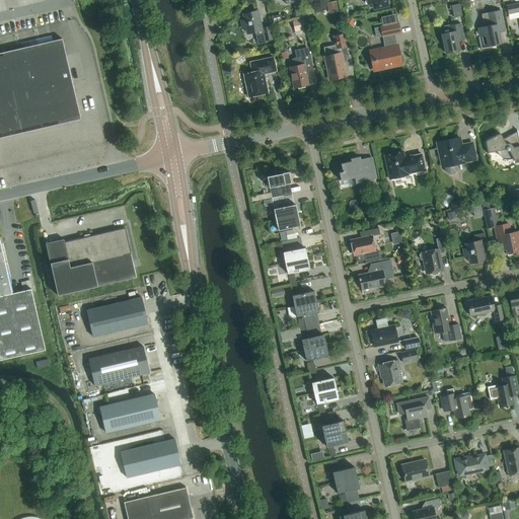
[(338,0),(328,1),(330,12),(340,11),(338,0)]
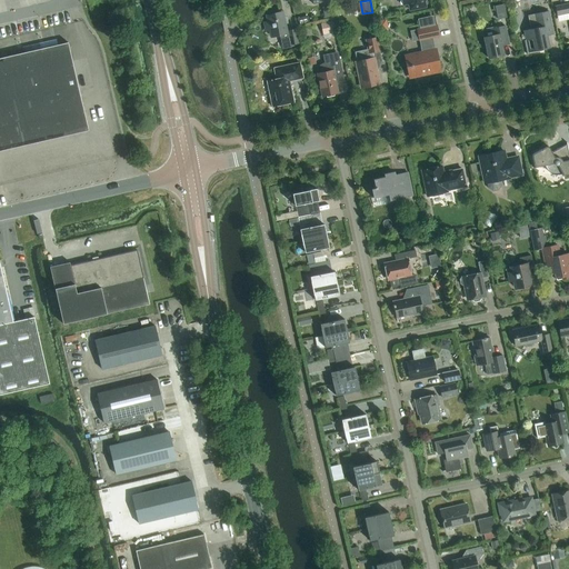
[(401,0),(403,5),(409,3),(410,10),(425,8),(423,0),(425,0),(401,0)]
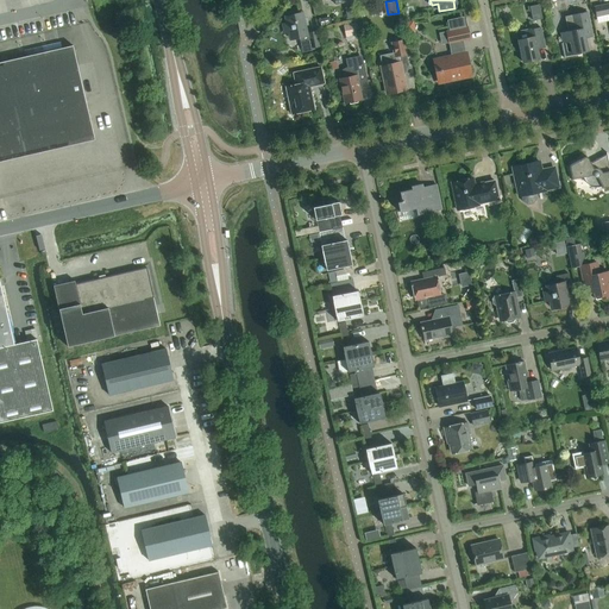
[(608,14),(608,17),(608,4),(595,7),(596,17),(608,14)]
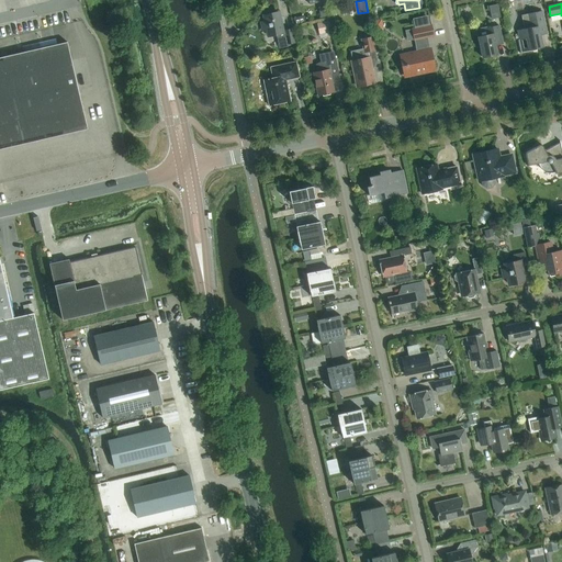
[(501,8),(491,10),(492,19),(502,15),(501,8)]
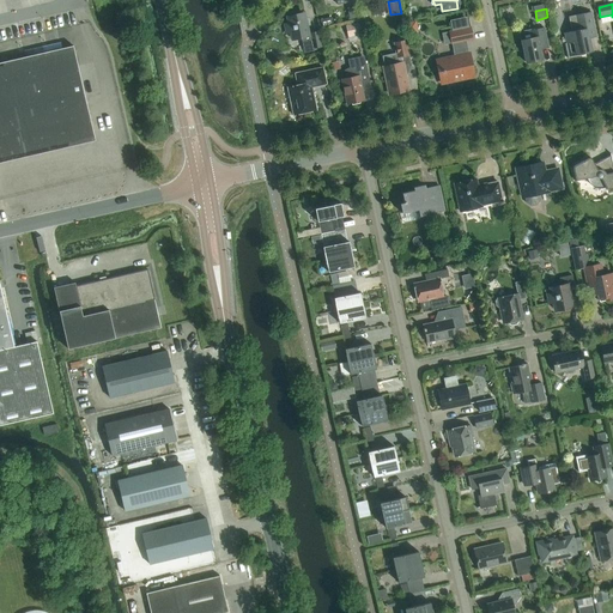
[(569,56),(576,55),(592,52),(589,40),(596,38),(590,12),(568,17),(571,31),(564,34),(566,44),(569,56)]
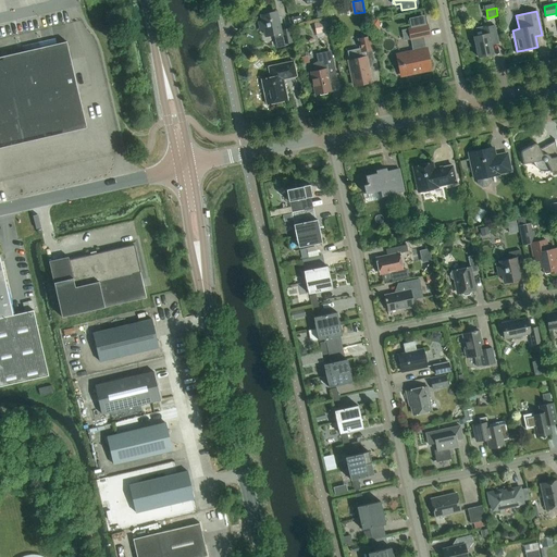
[(285,44),(292,42),(288,29),(282,31),(282,33),(280,33),(275,12),(261,14),(263,21),(259,22),(260,31),(264,31),(267,36),(273,35),(276,48),(285,47),(285,44)]
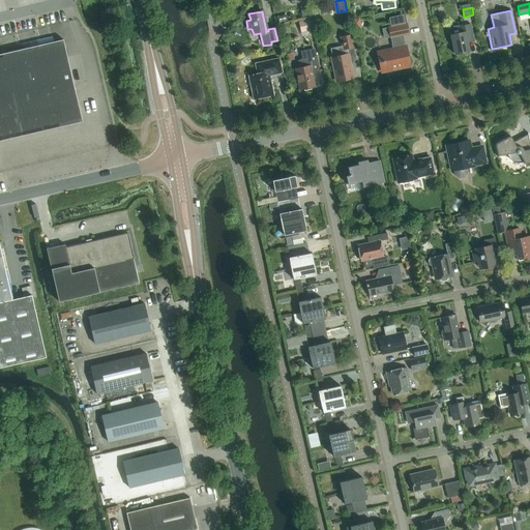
[(298,23),(300,30),(306,29),(307,31),(312,30),(310,20),(298,23)]
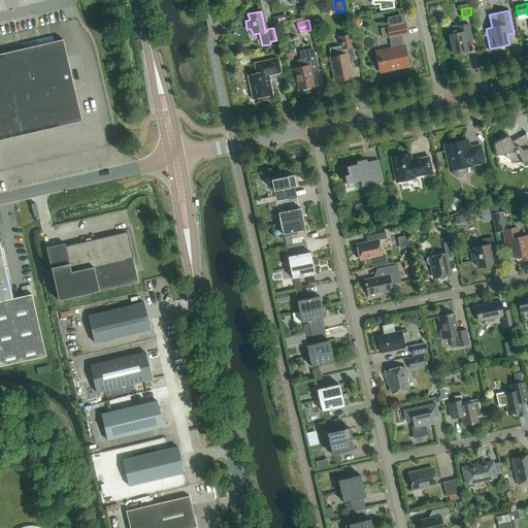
[(388,37),(407,33),(405,24),(386,28),(388,37)]
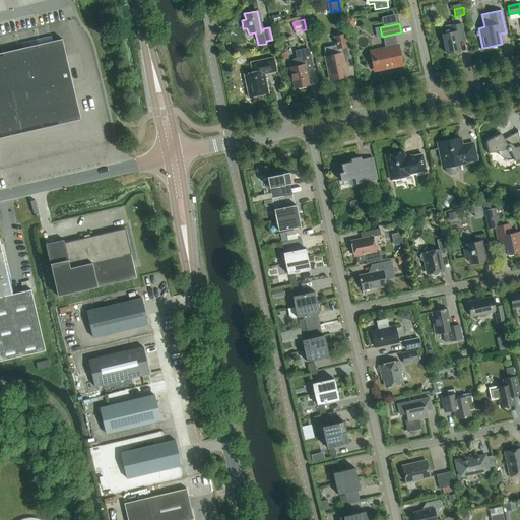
[(441,27),(447,54),(460,51),(458,43),(465,42),(461,23),(441,27)]
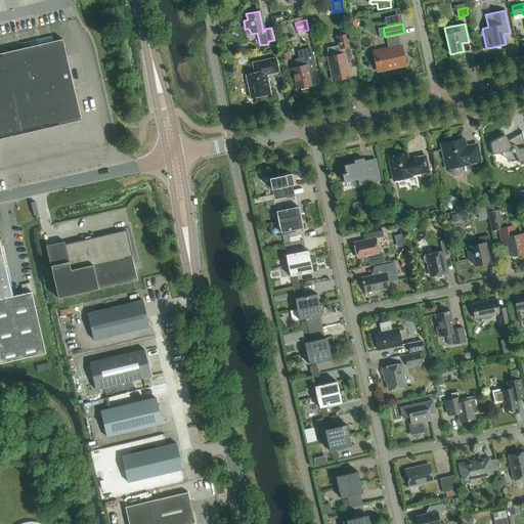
[(329,56),(328,56),(331,72),(332,72),(334,81),(348,78),(346,69),(347,69),(346,60),(352,59),(347,35),(337,37),(338,46),(328,49),(329,56)]
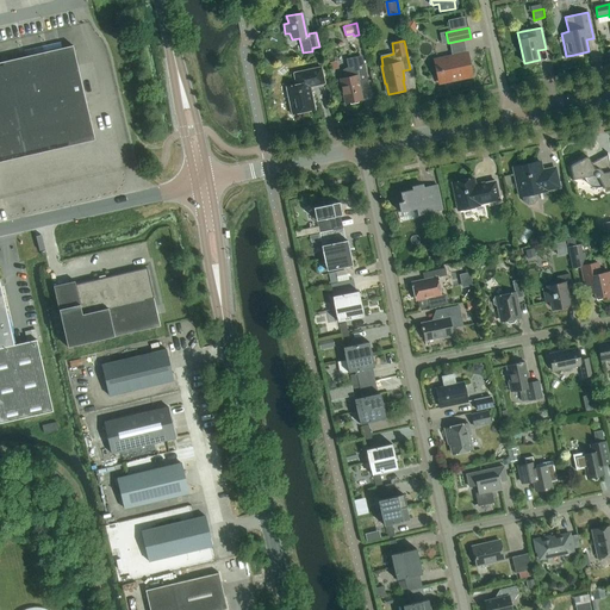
[(0,161),(94,139),(73,45),(0,62),(0,161)]
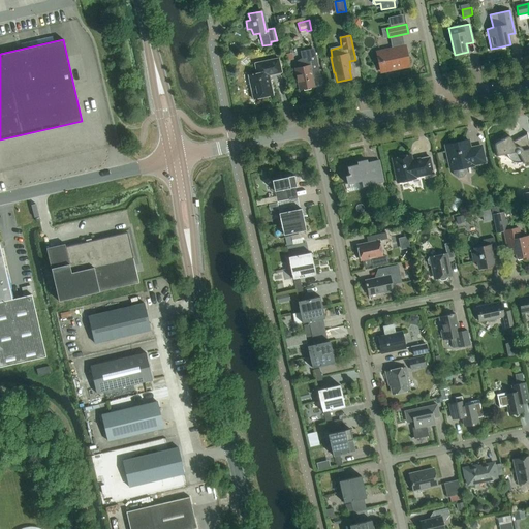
[(400,49),(400,45),(377,51),(381,72),(409,66),(405,48),(400,49)]
